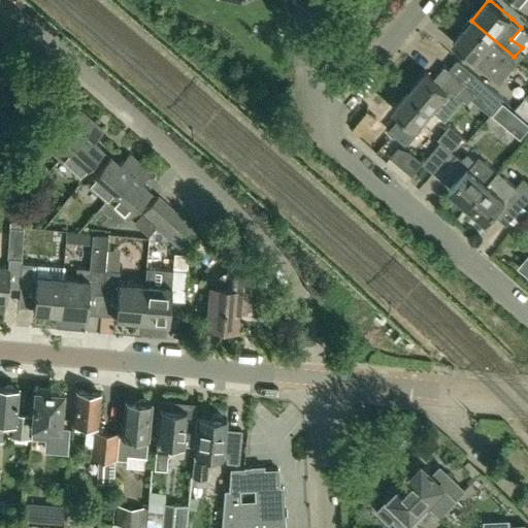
[(514,57),(471,21),(454,41),(476,60),(499,83),(518,61),(514,57)]
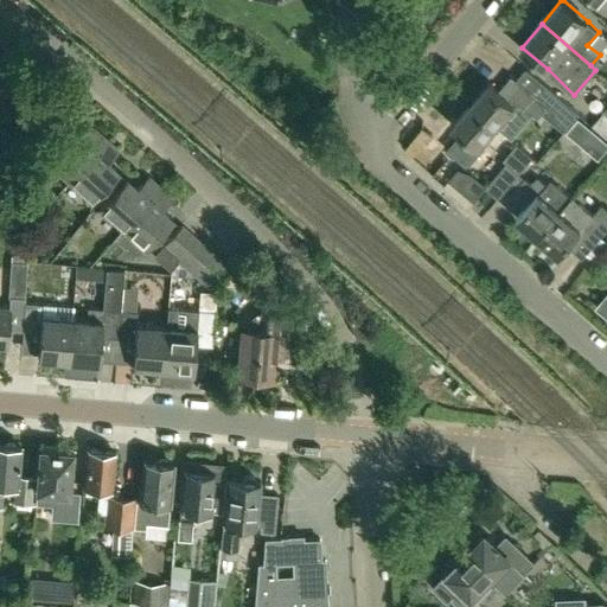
[(537,119),(544,110),(567,129),(580,114),(526,69),(517,81),(512,77),(499,91),(490,83),(472,104),(496,126),(513,106),(515,106),(518,102),(537,119)]
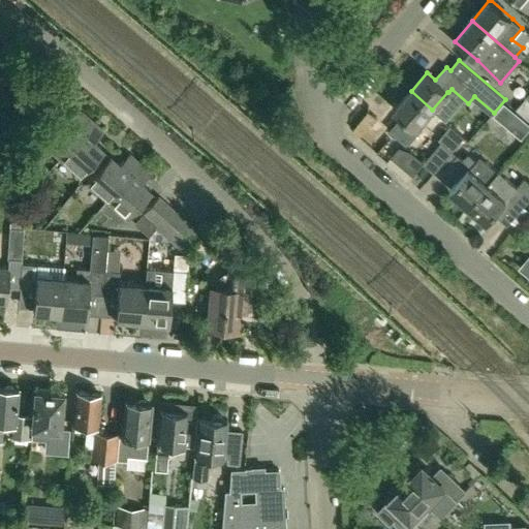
[(417,128),(432,110),(411,91),(395,110),(403,118),(392,131),(406,143),(417,128)]
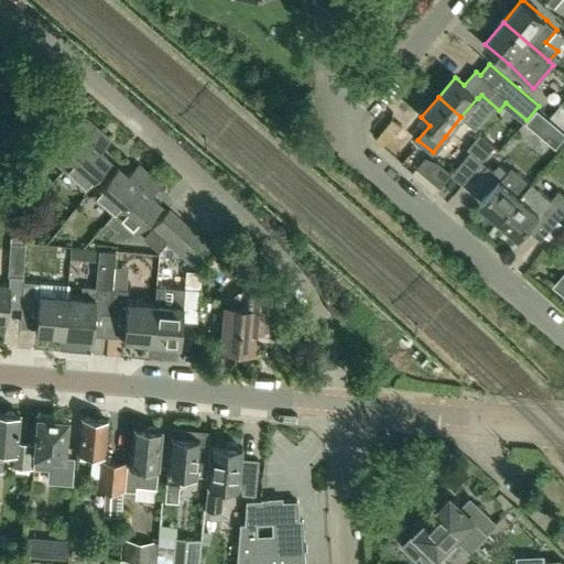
[(563,99),(551,116),(563,127),(563,99)]
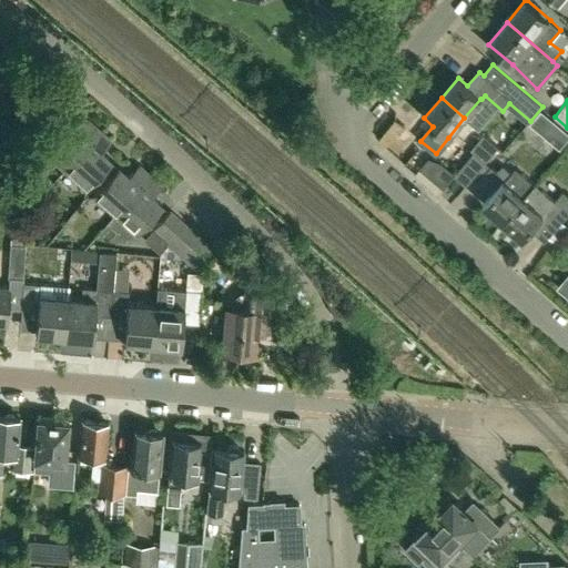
[(530,124),(560,149),(567,138),(567,132),(541,111),(530,124)]
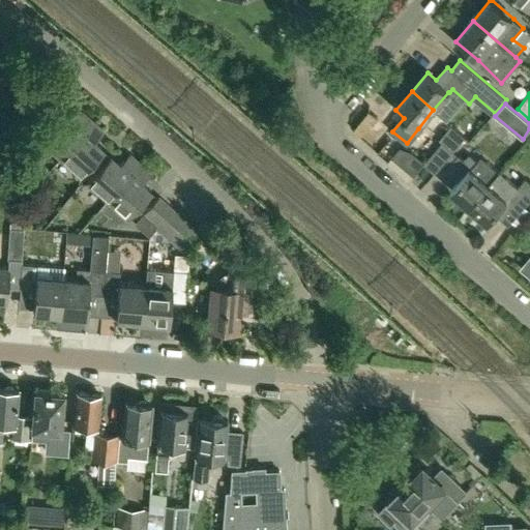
[(59,158),(92,121),(82,112),(72,121),(63,113),(38,140),(59,158)]
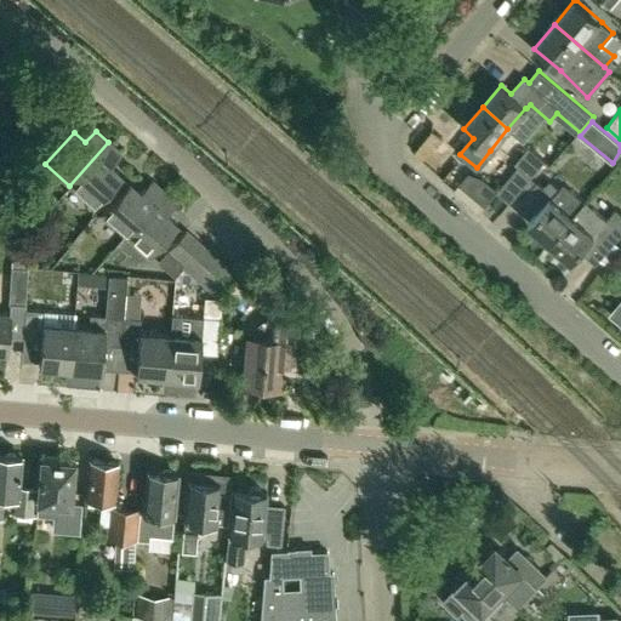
[(108,142),(69,186),(92,206),(121,175),(109,165),(120,153),(108,142)]
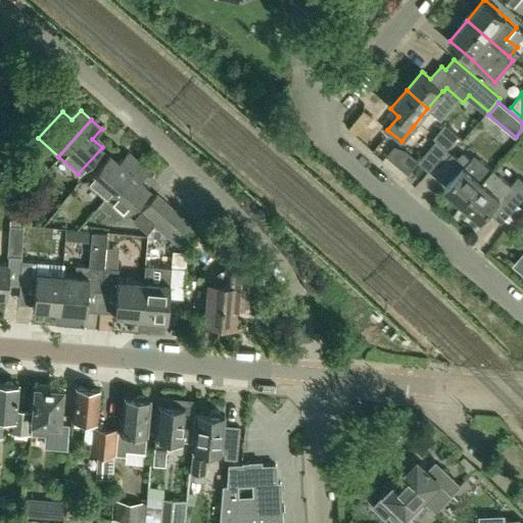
[(419,161),(429,171),(460,136),(445,124),(433,137),(437,141),(419,161)]
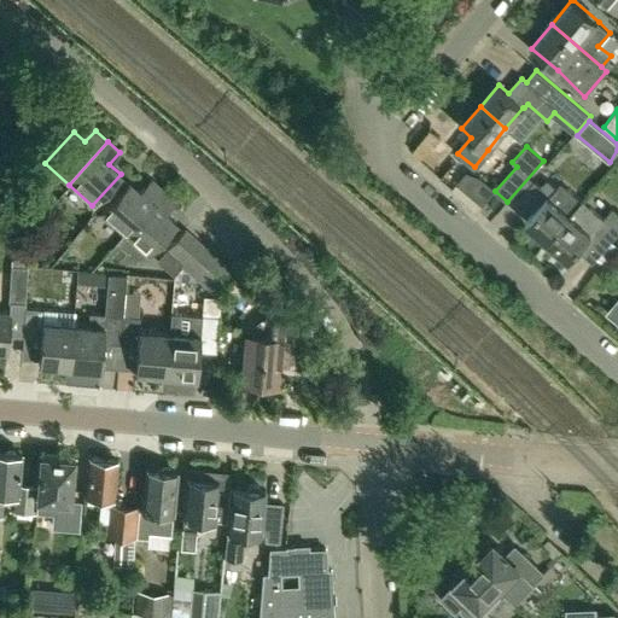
[(123,233),(162,190),(150,179),(140,191),(127,180),(99,211),(123,233)]
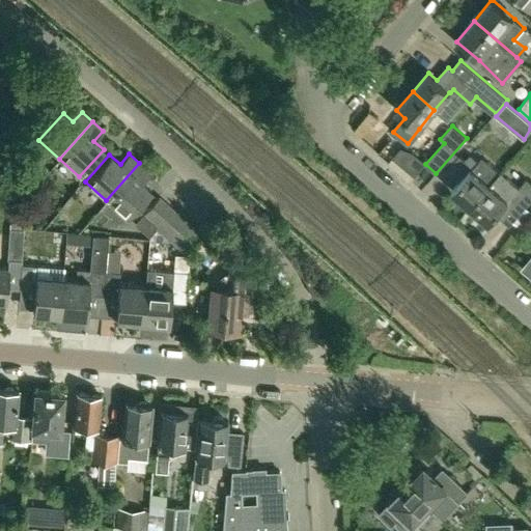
[(470,156),(465,161),(458,156),(446,170),(459,182),(451,190),(471,206),(490,184),(500,171),(483,157),(478,163),(470,156)]
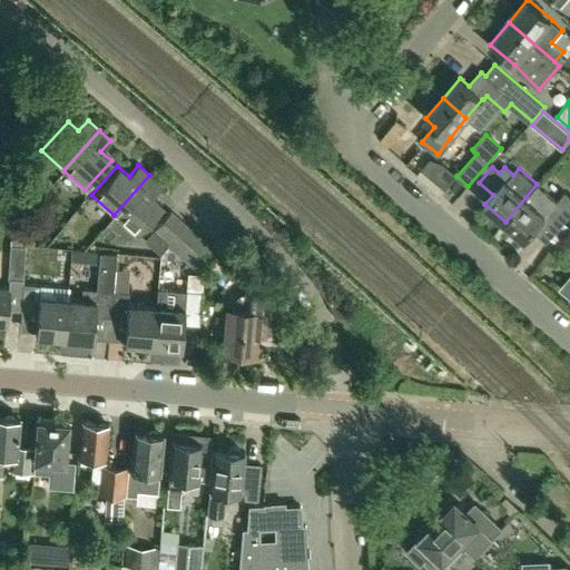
[(149,175),(114,215),(136,235),(163,206),(151,197),(161,186),(149,175)]
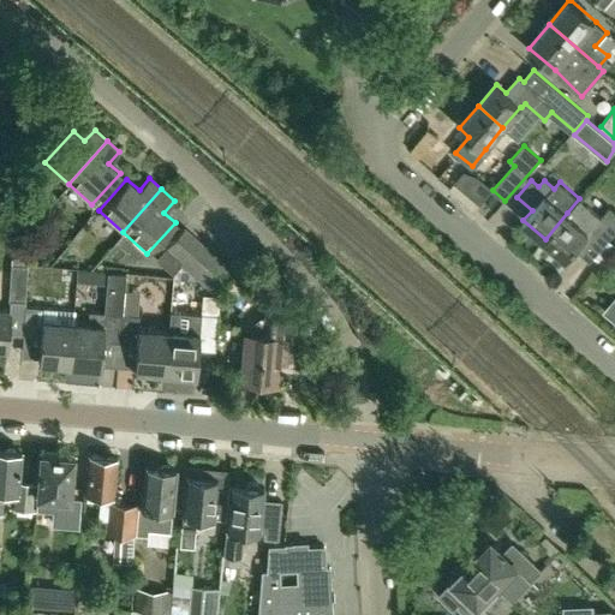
[(567,213),(545,239),(567,258),(575,248),(590,261),(614,232),(614,209),(610,206),(599,218),(579,198),(567,213)]
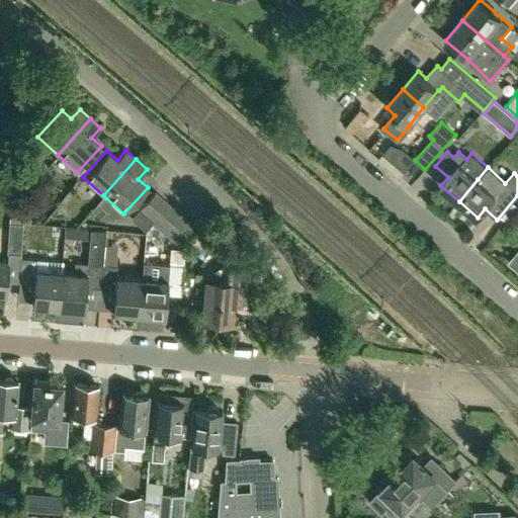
[(141,228),(165,201),(155,192),(131,219),(141,228)]
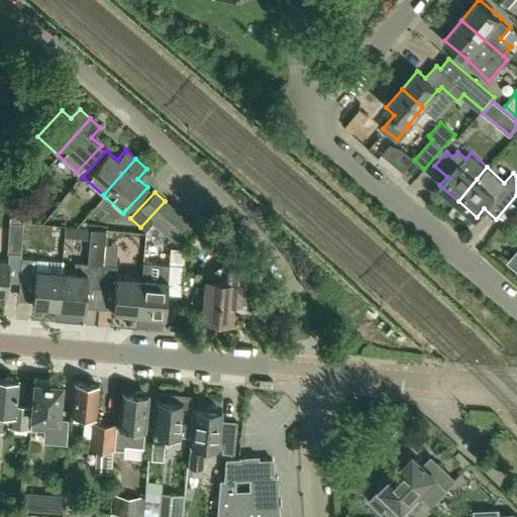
[(159,228),(175,210),(165,201),(140,227),(143,230),(151,222),(159,228)]
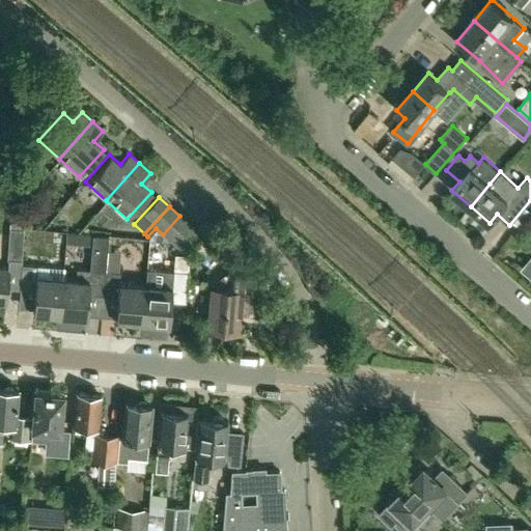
[(179,216),(163,234),(174,245),(190,226),(179,216)]
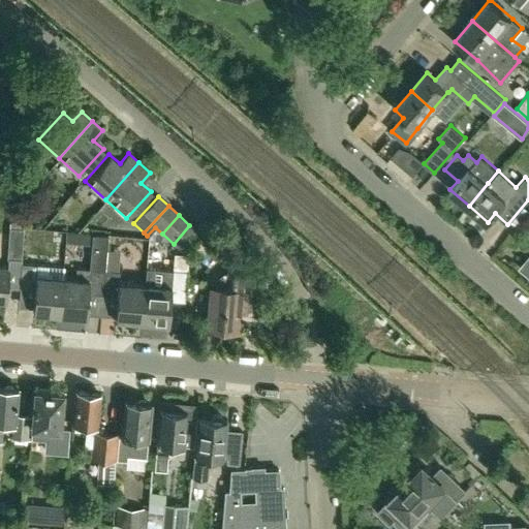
[(7,258),(9,258),(22,259),(24,223),(10,222),(9,227),(7,258)]
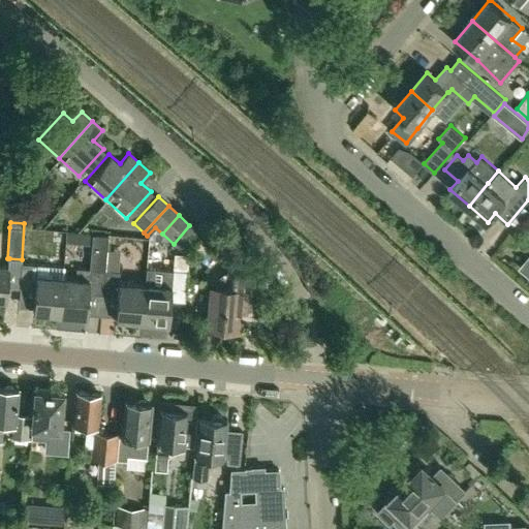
[(189,225),(174,244),(184,253),(200,235),(189,225)]
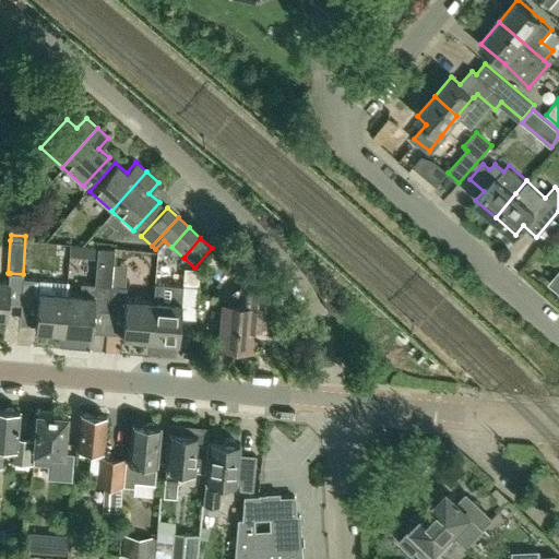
[(80,293),(66,292),(62,331),(74,332),(73,337),(88,339),(90,333),(91,333),(93,310),(107,312),(110,285),(111,285),(114,250),(97,249),(95,284),(94,284),(94,285),(80,284),(80,293)]
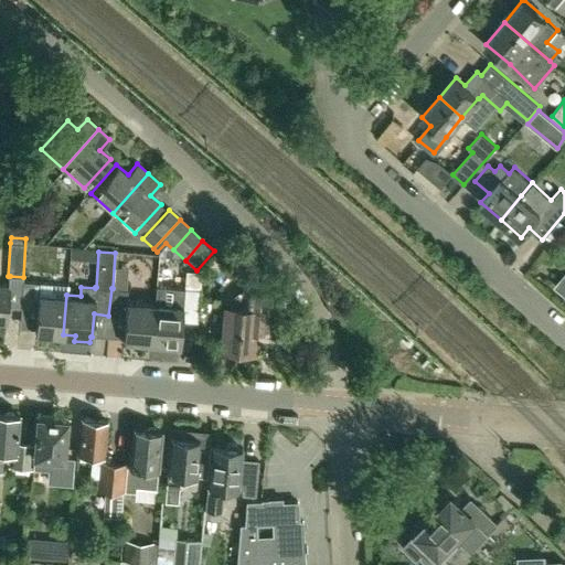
[(21,307),(36,309),(34,332),(63,334),(66,295),(67,285),(23,280),(21,307)]
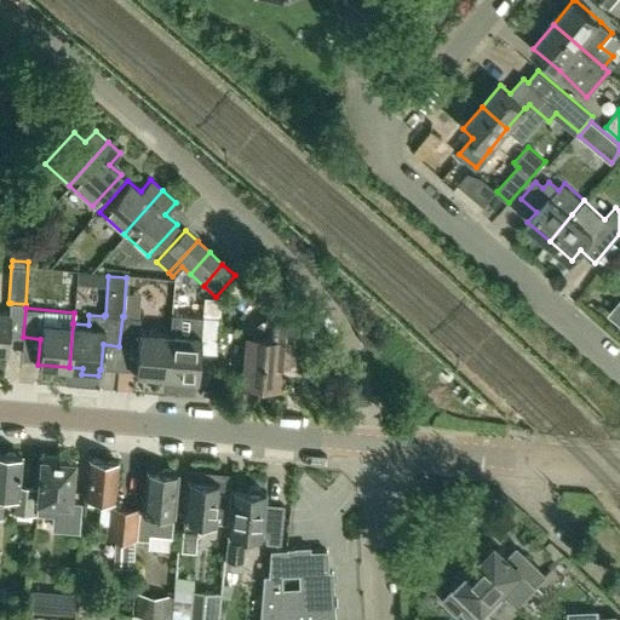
[(0,349),(7,350),(10,313),(0,311),(0,349)]
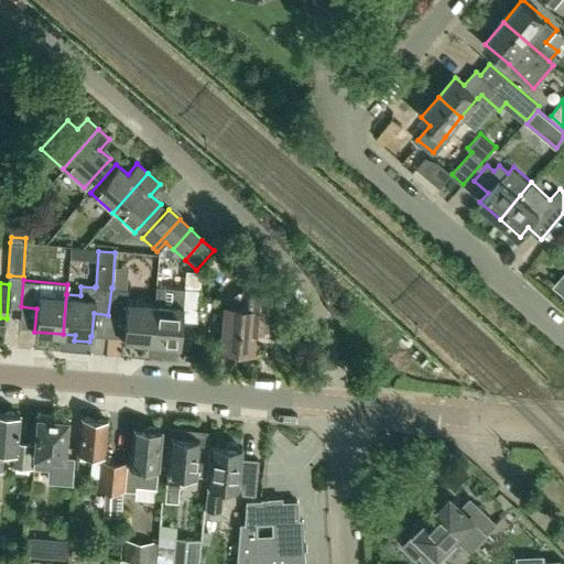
[(138,344),(141,342),(150,342),(153,302),(126,300),(127,289),(112,288),(111,288),(108,315),(123,316),(122,339),(126,339),(129,344),(138,344)]
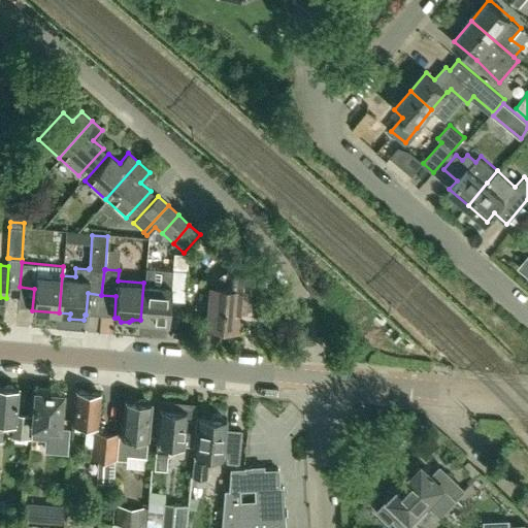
[(143,283),(140,320),(168,322),(170,300),(184,301),(186,270),(172,269),(170,285),(143,283)]
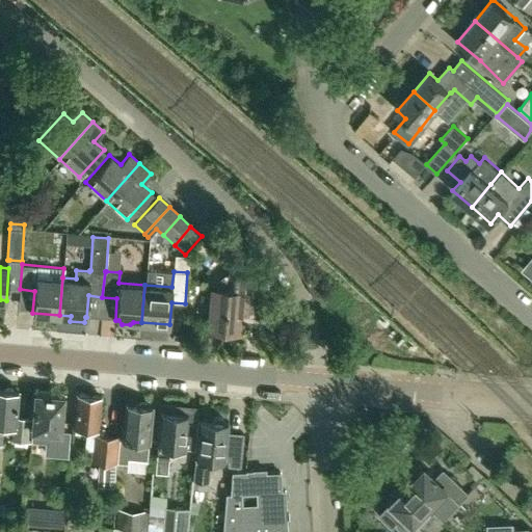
[(212,288),(209,327),(237,329),(239,302),(256,304),(259,276),(229,273),(227,290),(212,288)]
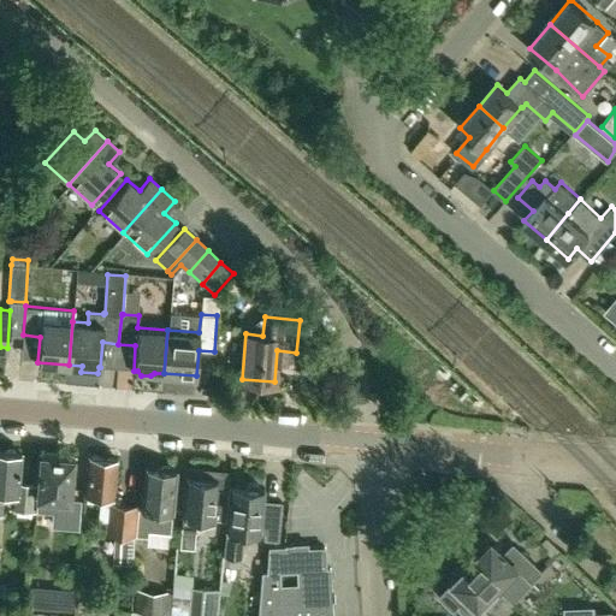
[(35,511),(36,499),(37,485),(18,483),(22,454),(0,451),(0,513),(0,514),(3,501),(13,502),(13,510),(35,511)]
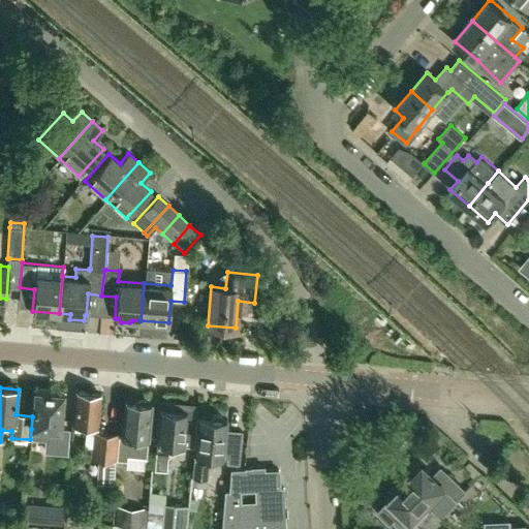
[(34,392),(32,416),(31,429),(47,430),(45,446),(64,448),(66,430),(60,429),(63,394),(34,392)]
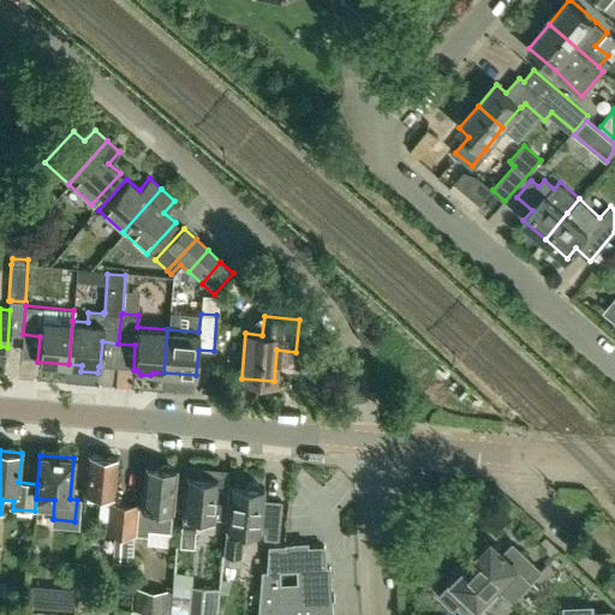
[(88,455),(85,491),(85,493),(101,494),(99,518),(107,519),(106,532),(135,535),(137,503),(118,500),(119,495),(114,495),(117,458),(88,455)]
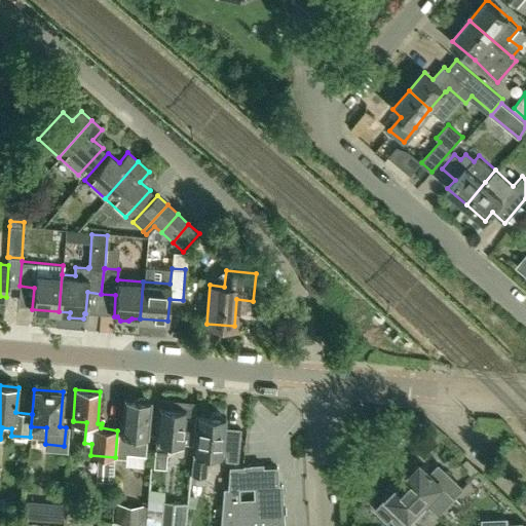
[(159,398),(158,407),(153,465),(153,466),(165,467),(165,465),(167,441),(192,443),(196,402),(159,398)]
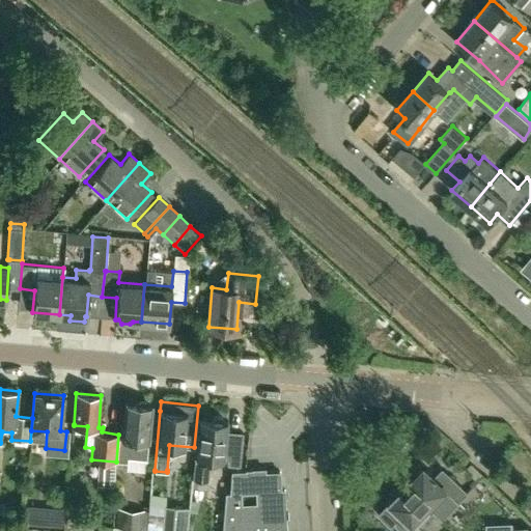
[(124,403),(122,437),(119,437),(117,462),(127,463),(128,457),(146,458),(147,440),(148,440),(151,406),(124,403)]
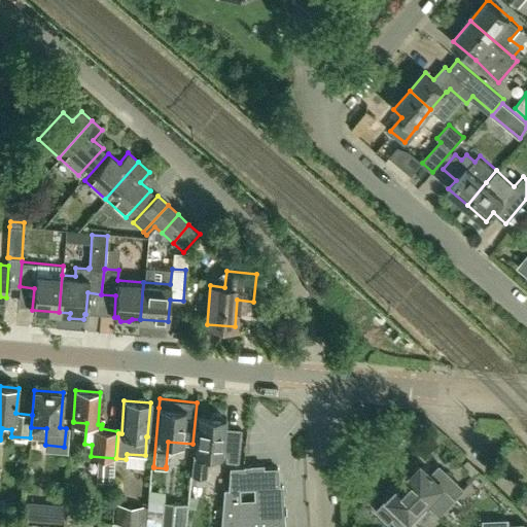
[(191,476),(206,477),(208,453),(231,456),(231,461),(238,462),(242,429),(223,427),(224,418),(198,415),(191,468),(191,476)]
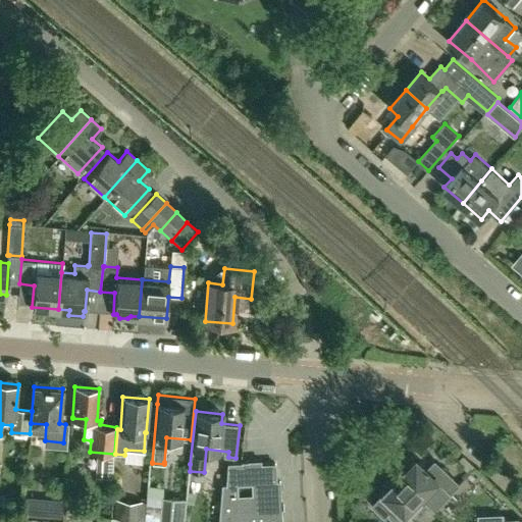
[(434,510),(451,493),(459,485),(435,463),(429,469),(427,467),(426,469),(418,461),(401,479),(423,500),(434,510)]
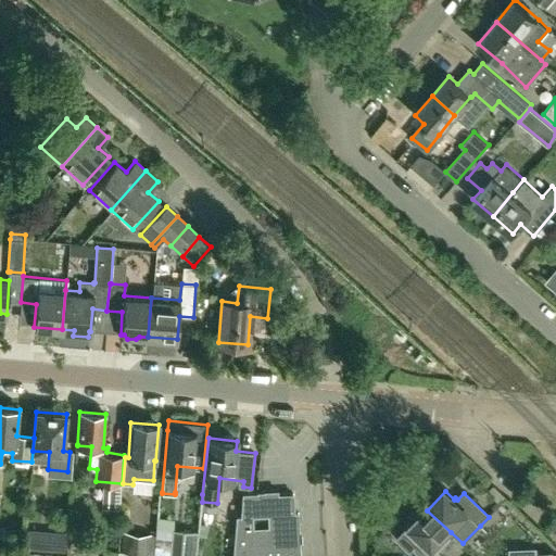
[(289,555),(289,554),(300,554),(299,514),(294,514),(293,495),(278,495),(278,492),(257,492),(257,493),(243,494),(242,517),(236,517),(231,555),(289,555)]
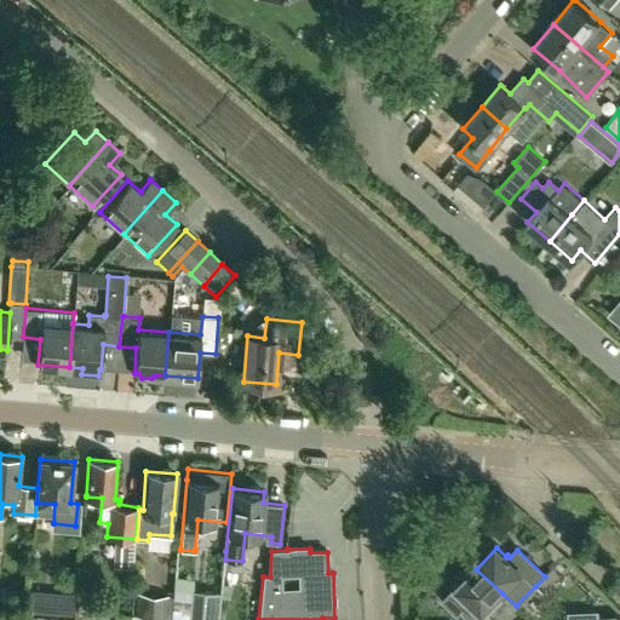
[(460,609),(461,610),(471,619),(492,619),(484,613),(503,593),(476,569),(445,602),(457,614),(460,609)]
